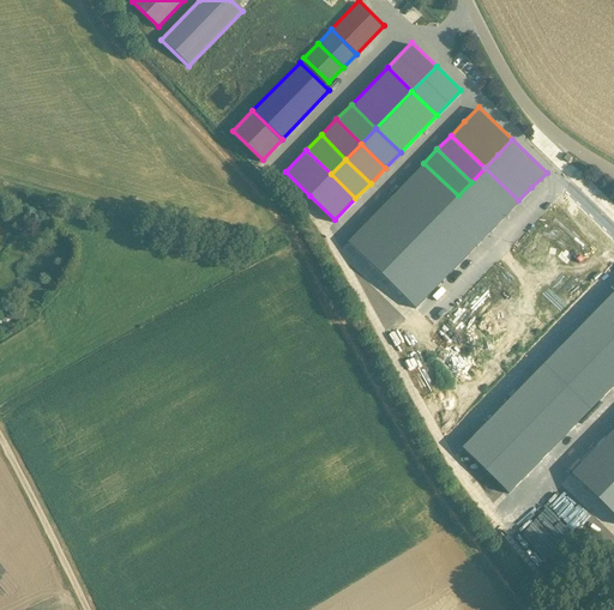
[(423,163),(410,177),(444,210),(458,195),(423,163)]
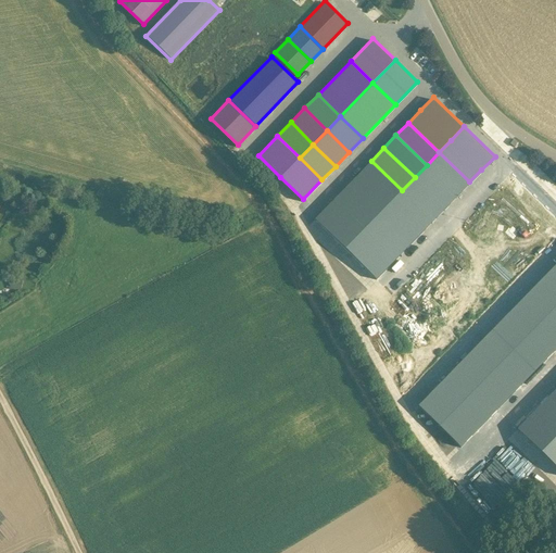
[(439,152),(427,165),(457,195),(469,181),(439,152)]
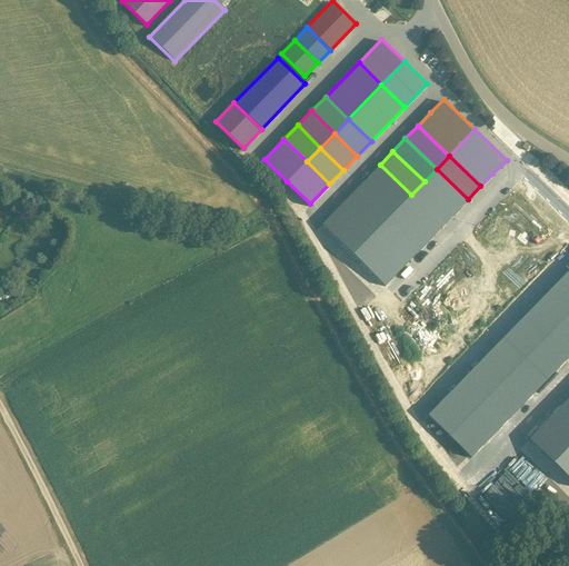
[(380,165),(368,177),(399,208),(411,195),(380,165)]
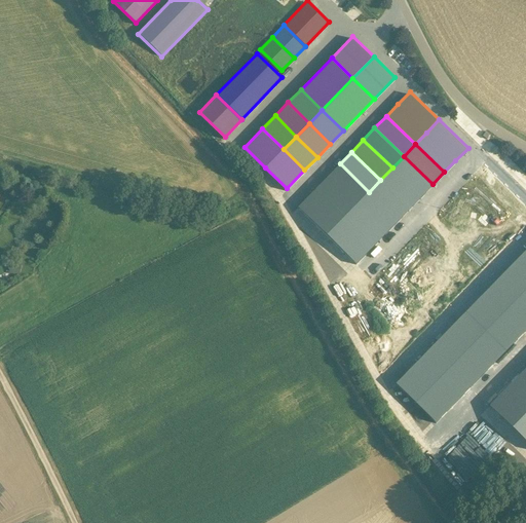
[(404,156),(392,167),(421,196),(433,184),(404,156)]
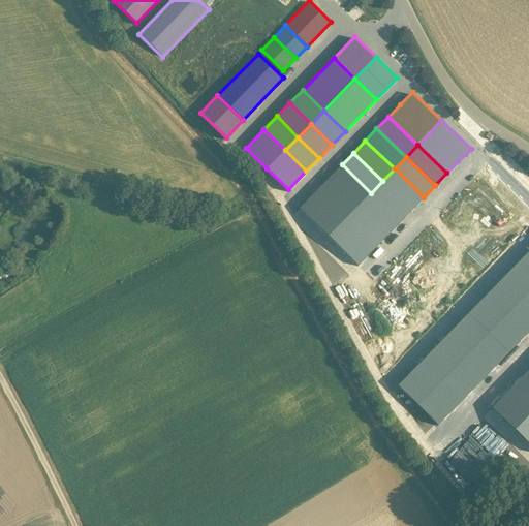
[(331,177),(318,189),(325,195),(332,202),(338,207),(344,213),(348,217),(360,205),(371,193),(342,164),(331,177)]
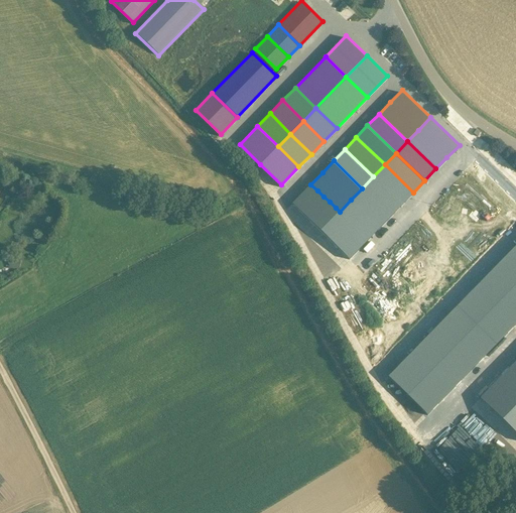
[(385,164),(373,176),(402,204),(413,193),(385,164)]
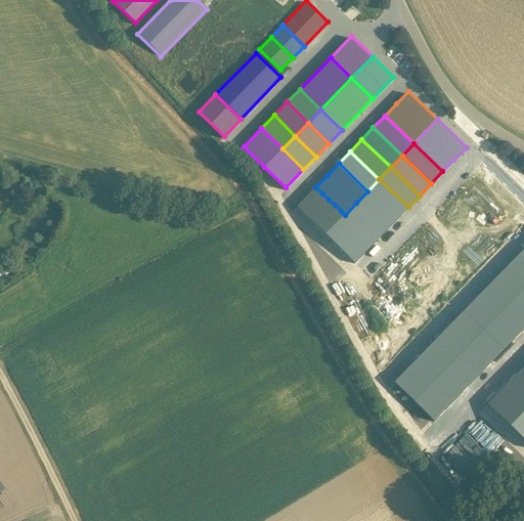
[(379,179),(367,191),(397,219),(408,207),(379,179)]
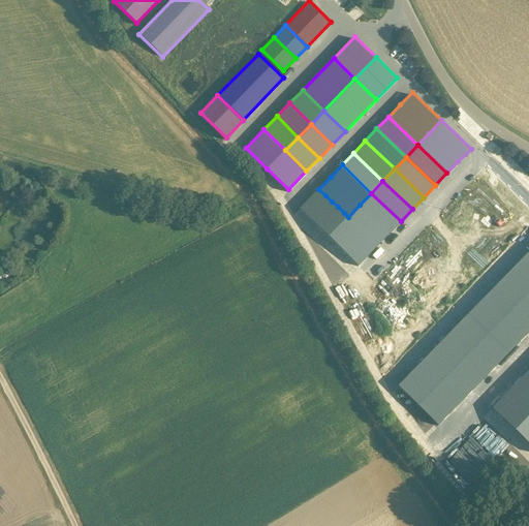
[(318,189),(301,208),(307,214),(313,220),(319,226),(325,233),(333,238),(339,244),(345,250),(351,256),(359,264),(377,245),(370,238),(363,231),(356,225),(350,219),(348,217),(344,213),(338,207),(332,202),(325,195),(318,189)]
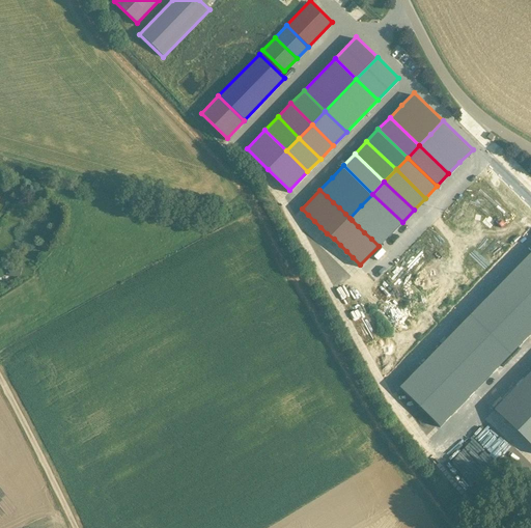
[(361,205),(350,218),(352,220),(358,226),(364,232),(371,239),(379,246),(390,234),(402,222),(372,194),(361,205)]
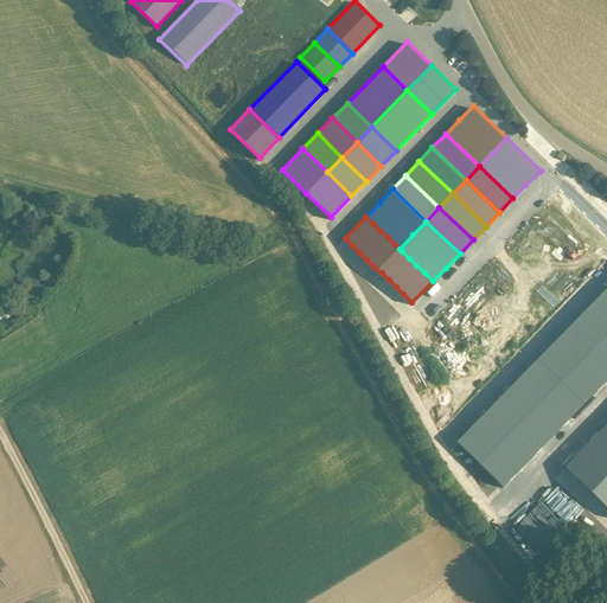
[(587,308),(566,331),(588,353),(606,333),(606,294),(604,292),(587,308)]
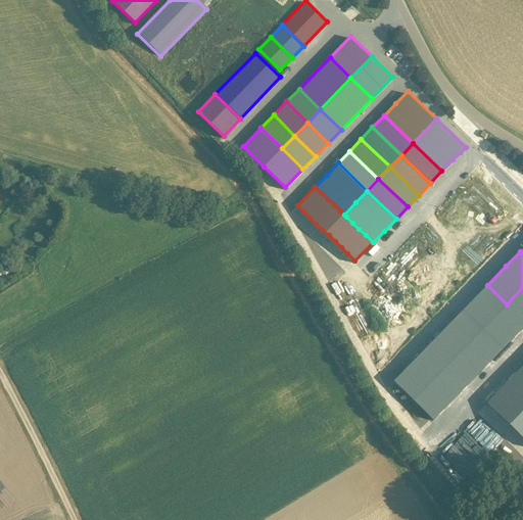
[(9,269),(19,271),(21,261),(11,258),(9,269)]
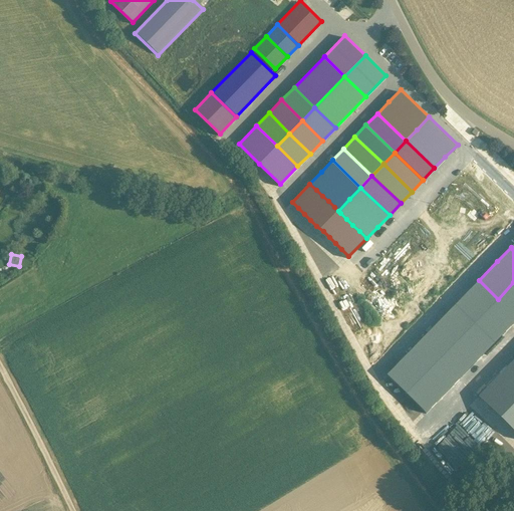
[(460,299),(456,303),(476,322),(498,299),(479,280),(460,299)]
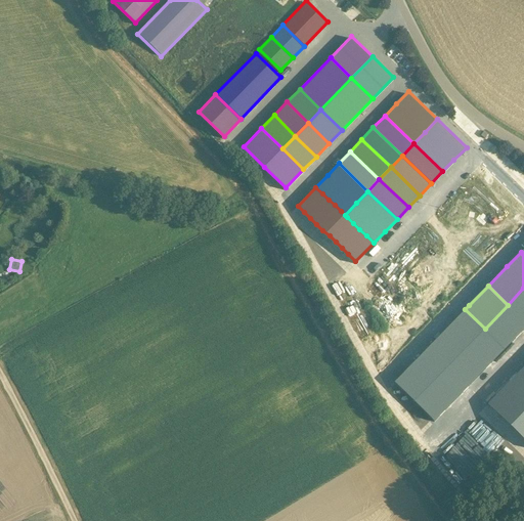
[(523,288),(508,305),(523,320),(523,288)]
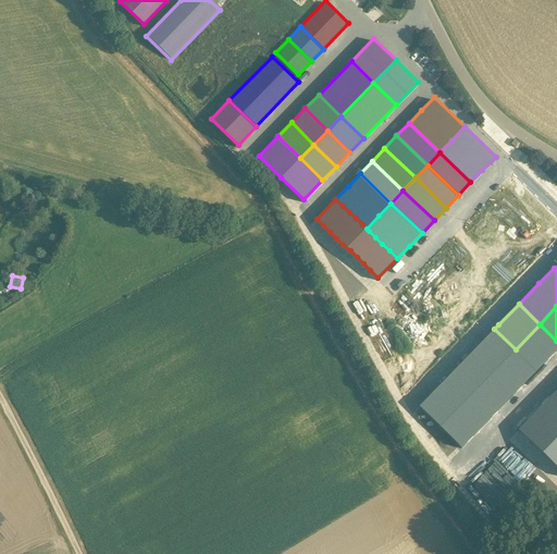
[(556,341),(540,324),(516,349),(536,369),(556,348),(556,341)]
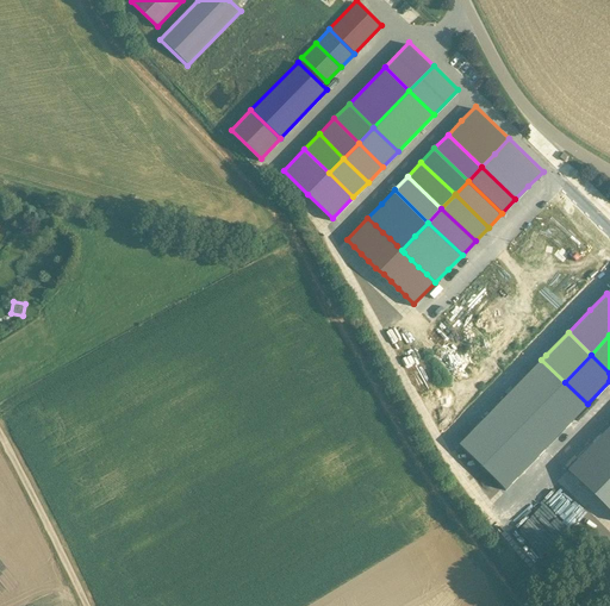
[(541,360),(514,387),(539,410),(565,382),(541,360)]
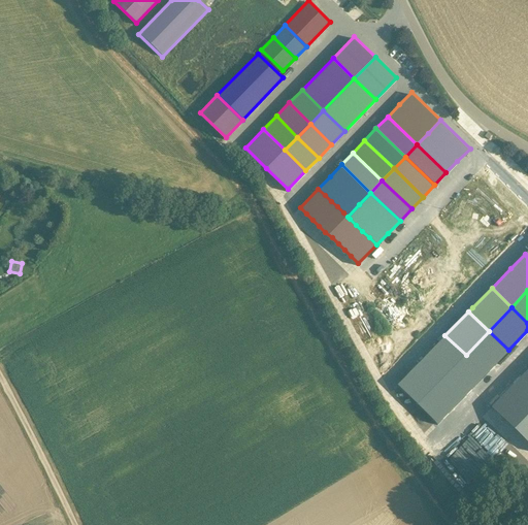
[(489,331),(466,355),(485,374),(508,350),(489,331)]
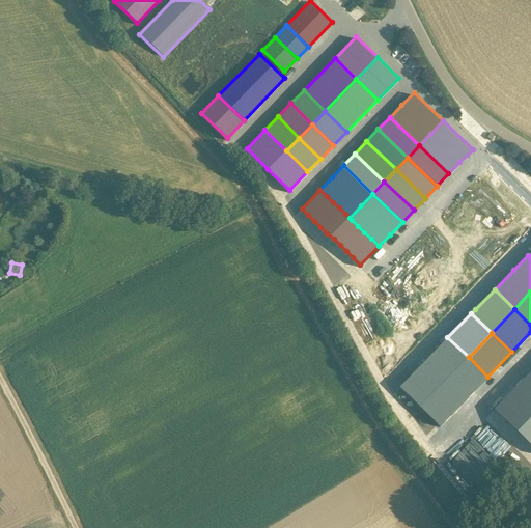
[(440,344),(424,361),(445,382),(469,357),(447,337),(440,344)]
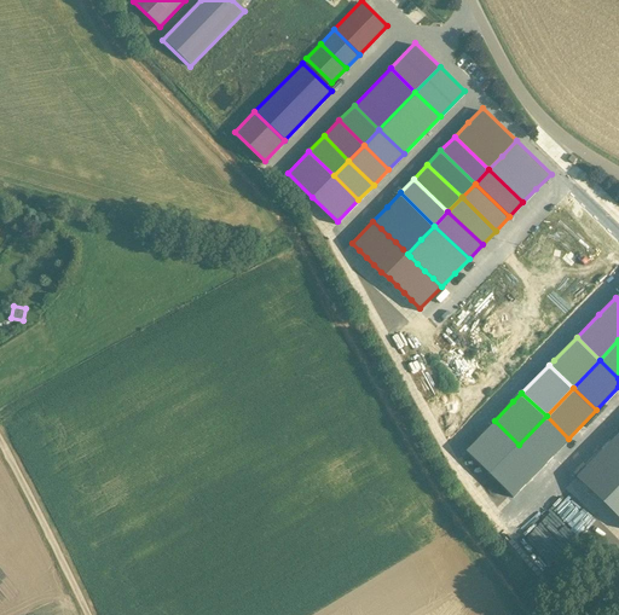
[(547,416),(519,445),(542,466),(560,447),(568,439),(547,416)]
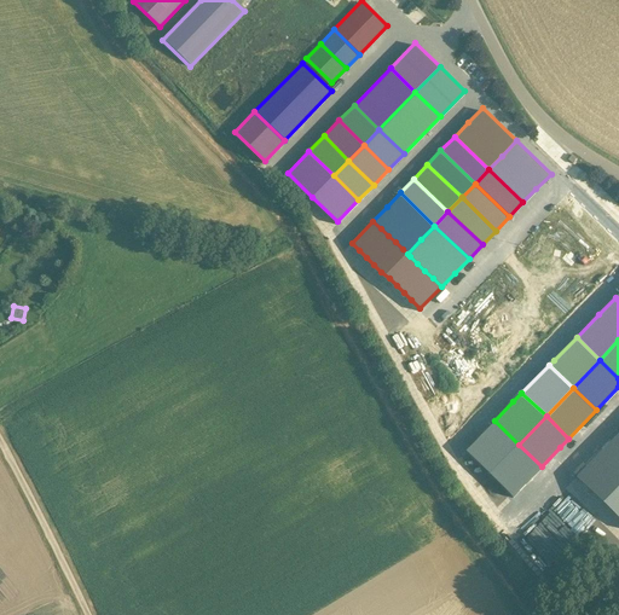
[(482,433),(467,450),(491,474),(519,445),(495,421),(482,433)]
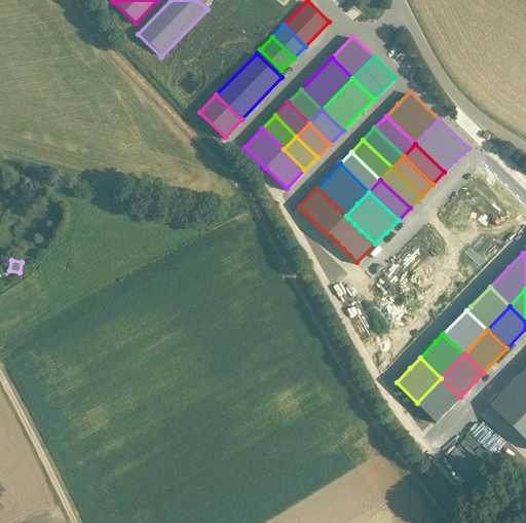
[(525,367),(503,389),(506,393),(513,399),(519,405),(525,411),(525,367)]
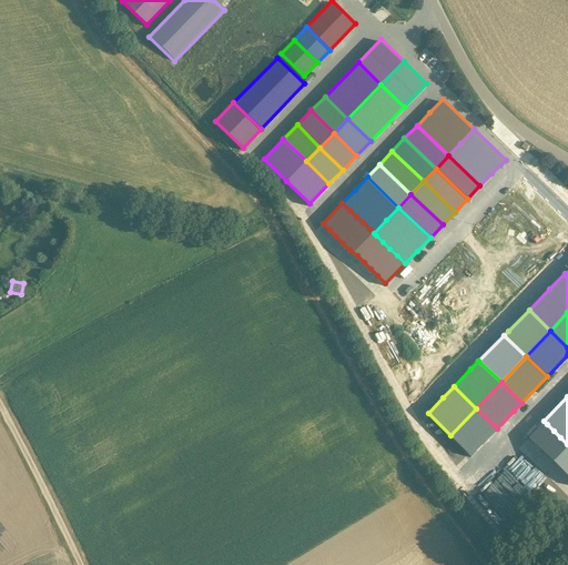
[(476,409),(450,435),(472,455),(486,440),(497,429),(476,409)]
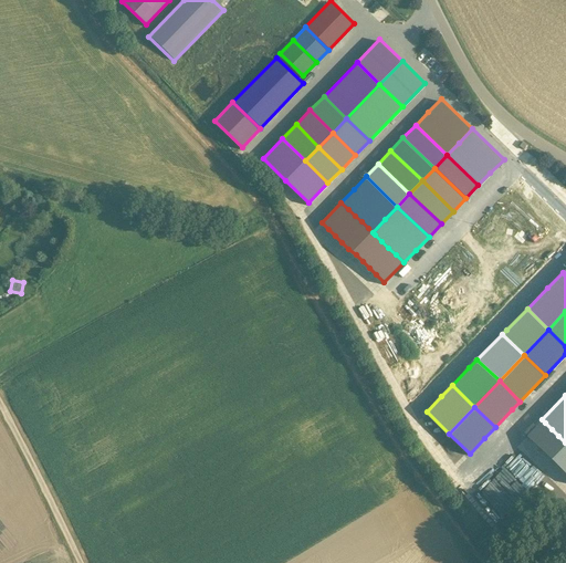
[(542,419),(527,435),(531,438),(537,445),(544,451),(552,458),(559,466),(565,472),(565,442),(558,436),(552,429),(545,423),(542,419)]
